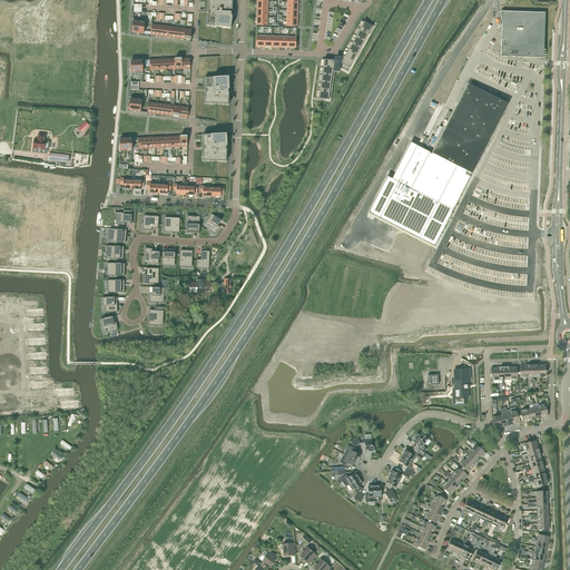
[(218,27),(231,29),(232,22),(232,17),(231,16),(231,12),(232,13),(233,7),(233,0),(228,0),(225,0),(224,0),(208,0),(208,6),(208,12),(209,12),(209,13),(208,13),(206,26),(218,27)]
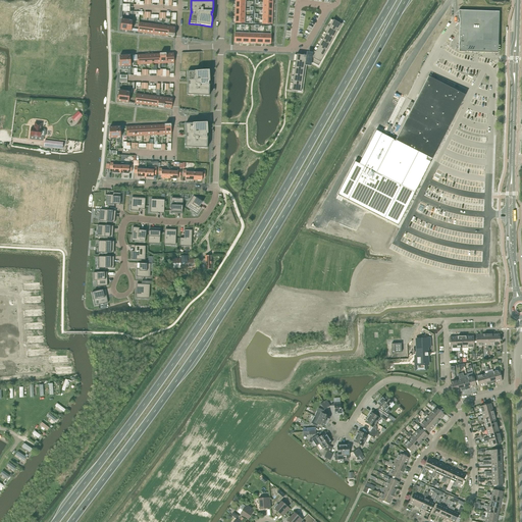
[(459,10),(458,11),(460,11),(459,51),(498,53),(500,11),(460,10),(459,10)]
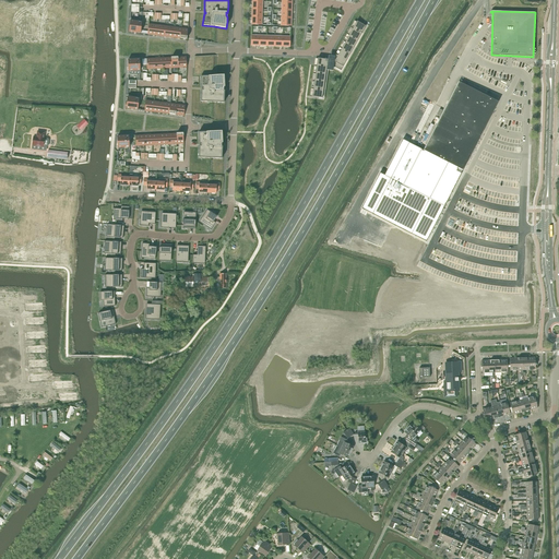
[(357,21),(332,66),(341,71),(366,26),(357,21)]
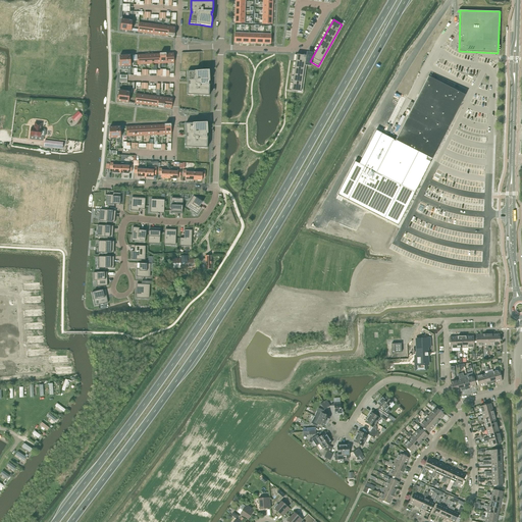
[(139,22),(138,32),(146,33),(147,23),(139,22)]
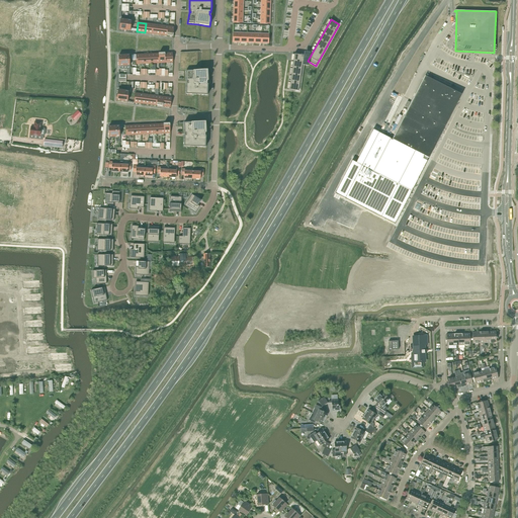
[(145,32),(152,33),(153,24),(146,23),(145,32)]
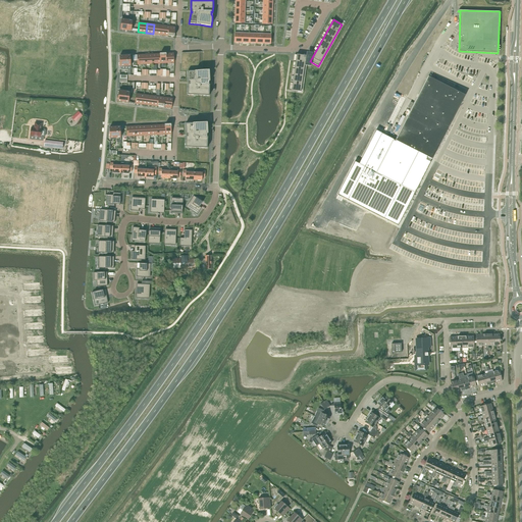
[(153,34),(161,35),(162,25),(154,24),(153,34)]
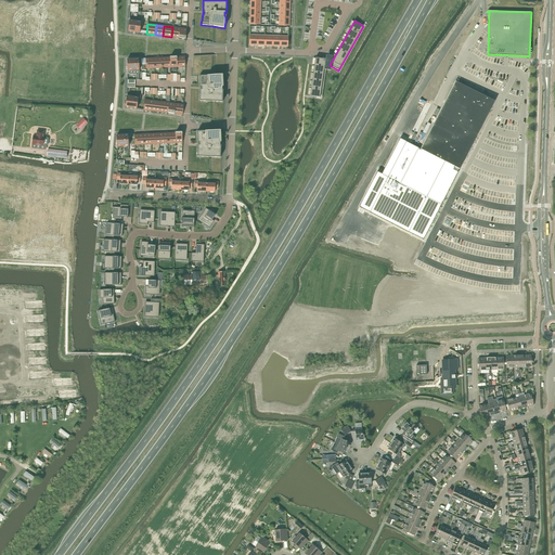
[(171,37),(179,38),(180,28),(172,27),(171,37)]
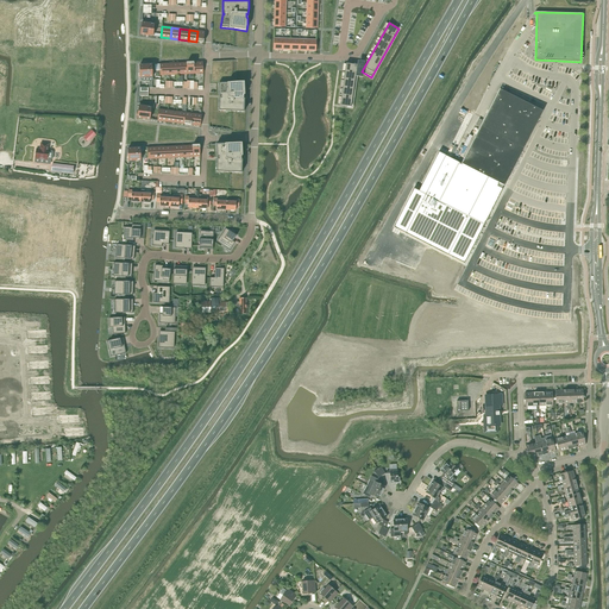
[(219,98),(219,111),(231,112),(244,112),(244,105),(245,99),(244,99),(244,95),(245,95),(244,88),(244,82),(240,82),(236,82),(237,71),(238,61),(225,61),(212,62),(212,71),(212,81),(219,82),(219,89),(219,96),(220,96),(220,98),(219,98)]
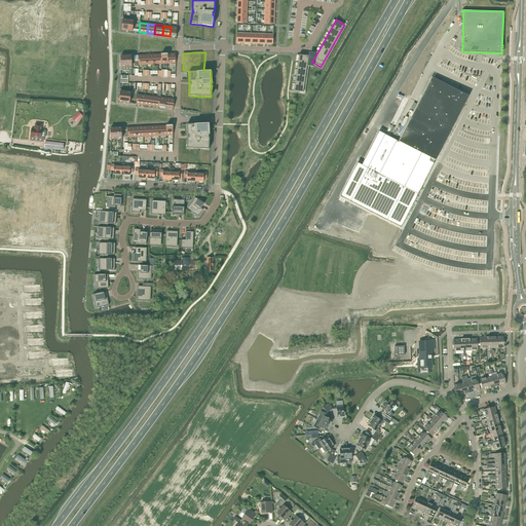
[(167,64),(176,64),(175,53),(167,53),(167,64)]
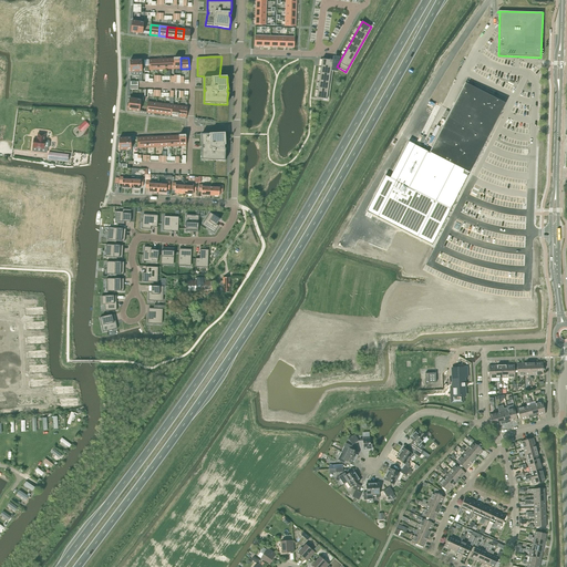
[(150,70),(157,70),(157,59),(148,60),(150,70)]
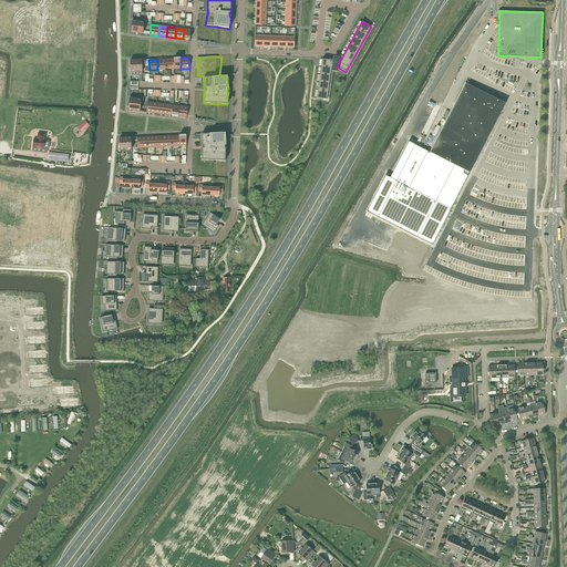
[(322,59),(317,98),(327,100),(332,60),(322,59)]
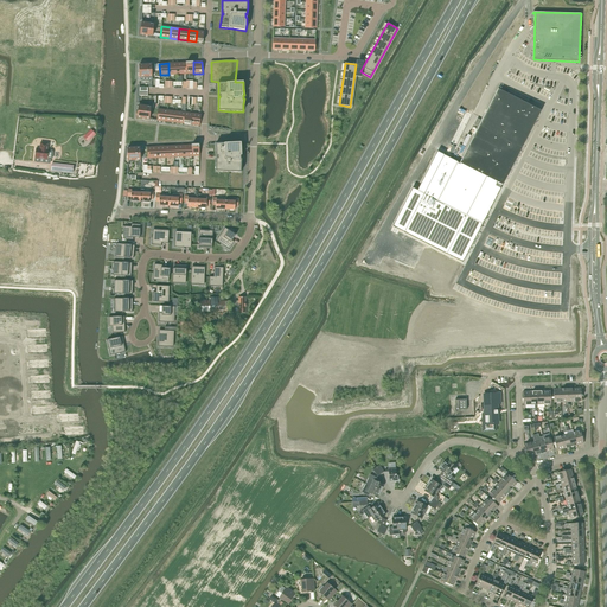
[(503,185),(541,110),(498,89),(460,163),(503,185)]
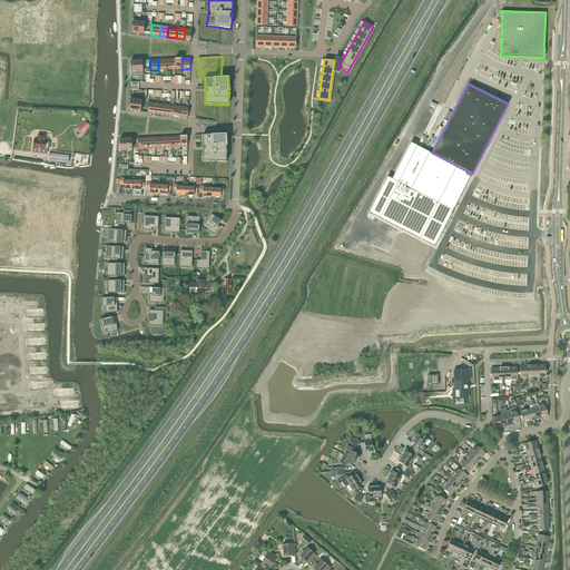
[(149,102),(147,112),(156,114),(157,104),(149,102)]
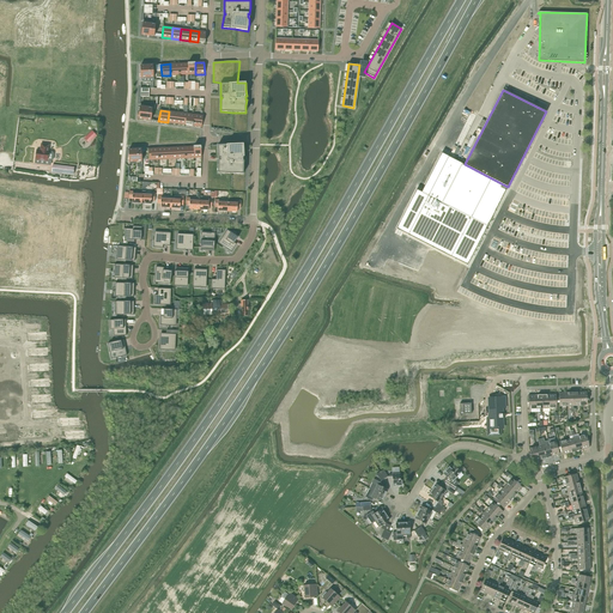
[(168,122),(177,123),(178,113),(169,111),(168,122)]
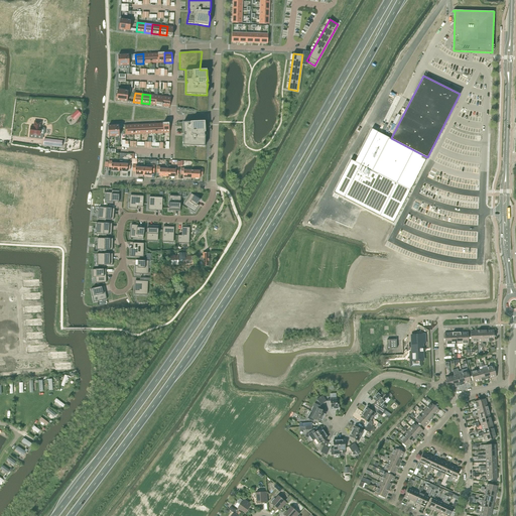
[(149,104),(156,105),(157,96),(150,95),(149,104)]
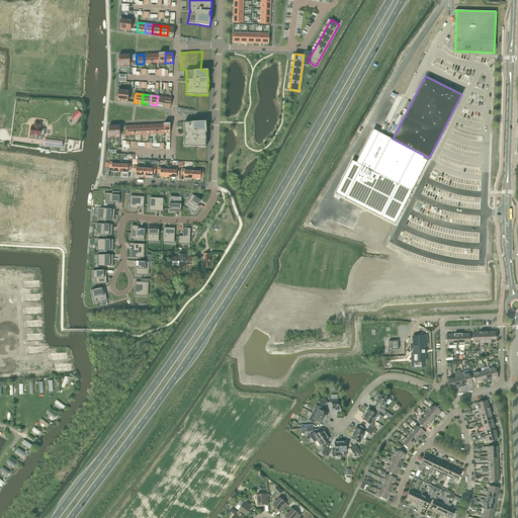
[(163,106),(170,107),(172,97),(164,96),(163,106)]
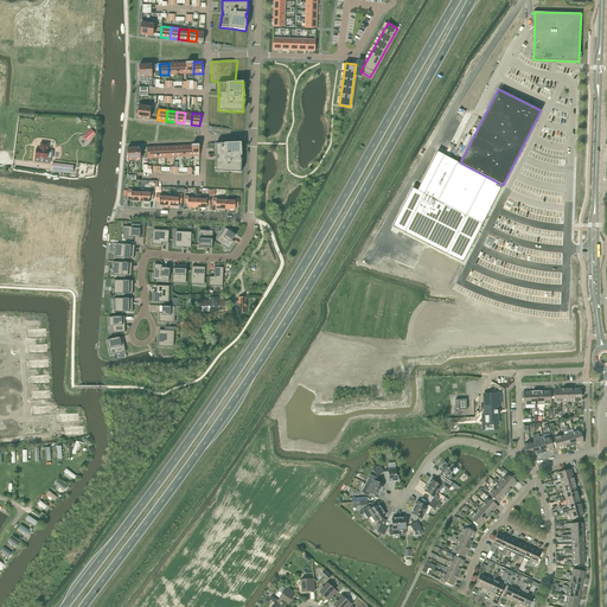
[(95,134),(91,131),(83,138),(88,141),(95,134)]
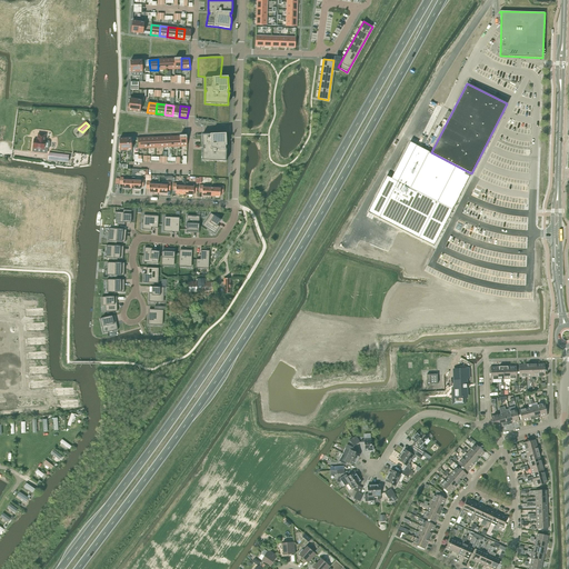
[(202,148),(202,160),(213,161),(226,161),(227,149),(226,149),(226,146),(227,146),(226,133),(202,135),(202,147),(203,147),(203,148),(202,148)]
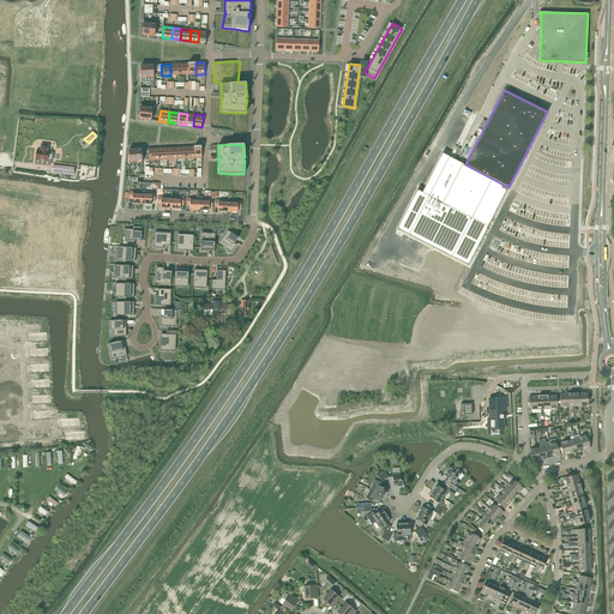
[(35,160),(47,161),(48,152),(48,145),(41,145),(40,151),(36,151),(35,160)]
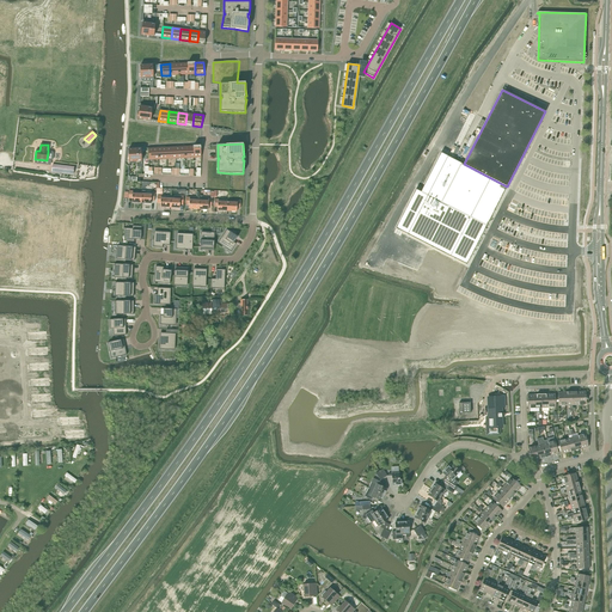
[(148,160),(158,159),(158,147),(148,148),(148,160)]
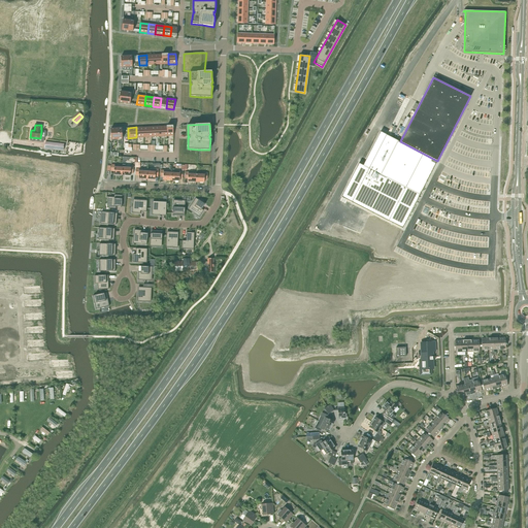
[(402,228),(437,161),(400,141),(381,132),(363,166),(359,164),(341,197),(402,228)]
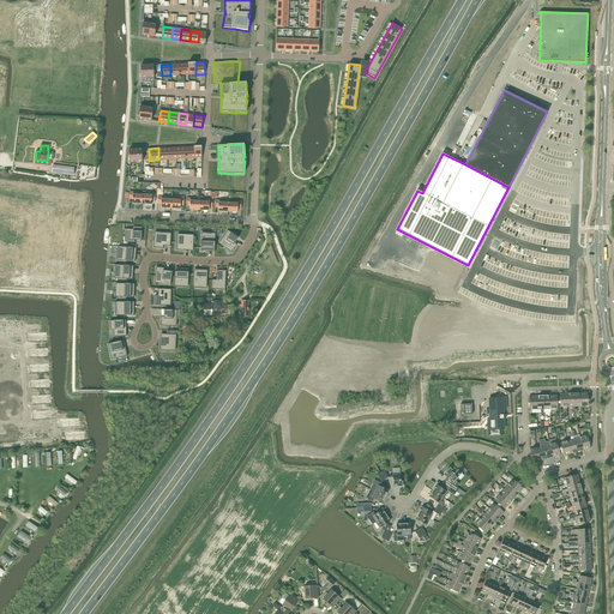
[(53,166),(52,173),(73,175),(74,168),(53,166)]
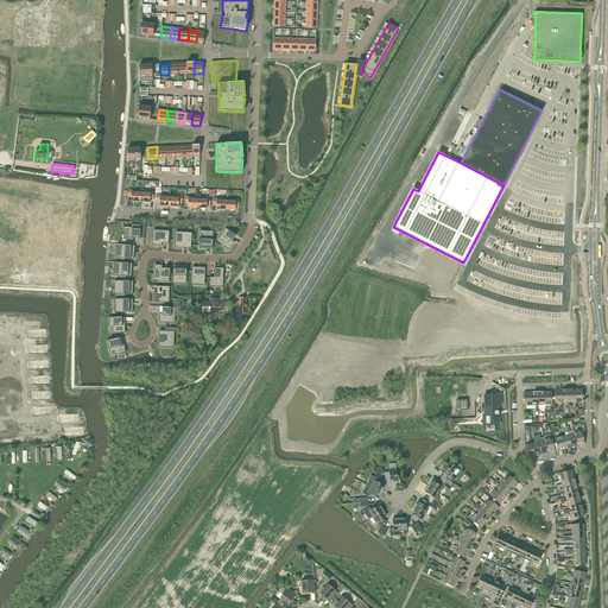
[(140,201),(141,192),(134,192),(134,191),(132,190),(128,189),(128,197),(131,197),(131,201),(140,201)]
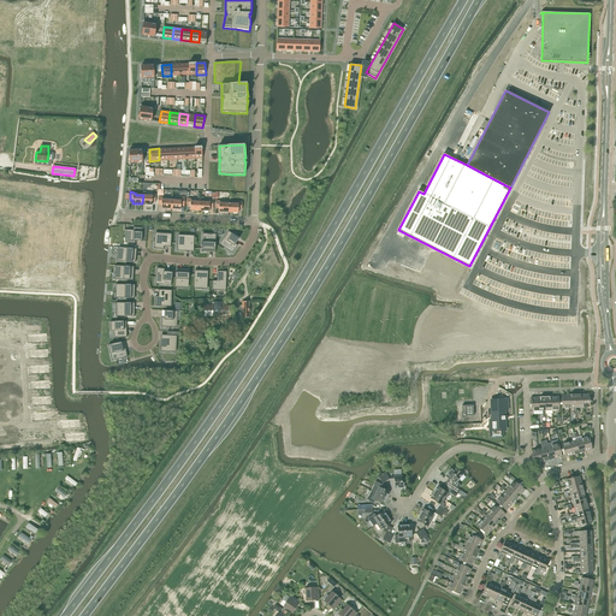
[(143,195),(142,203),(152,205),(152,202),(155,202),(155,194),(153,194),(153,195),(146,195),(146,194),(143,194),(143,195)]
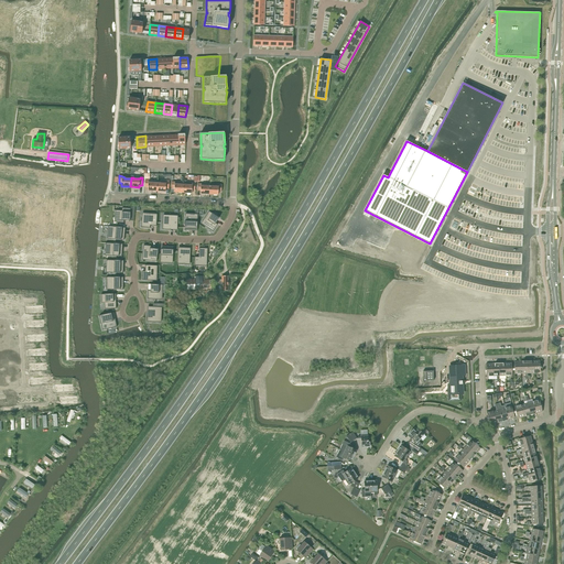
[(156,192),(158,183),(151,183),(151,182),(149,181),(145,180),(145,187),(148,187),(148,191),(156,192)]
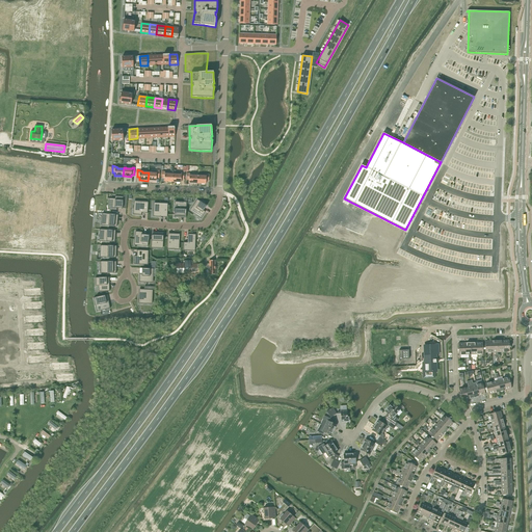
[(149,173),(148,181),(156,181),(156,178),(159,178),(159,170),(156,170),(156,174),(151,173),(151,171),(149,171),(149,173)]
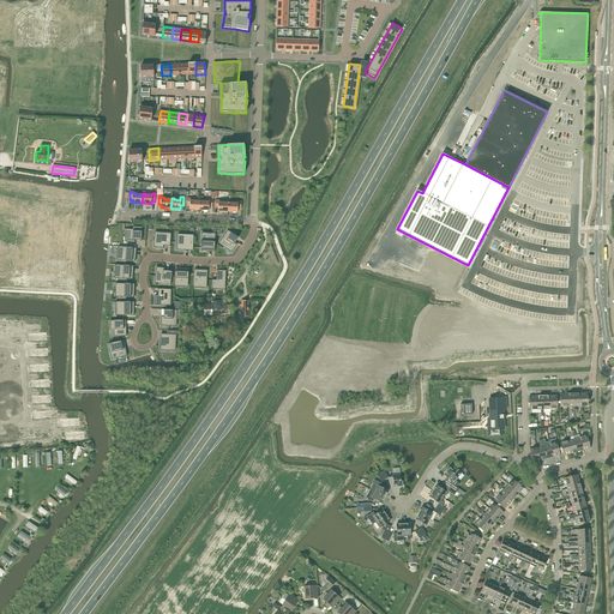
[(199,210),(199,202),(193,200),(191,199),(191,198),(187,198),(187,205),(190,205),(190,210),(199,210)]
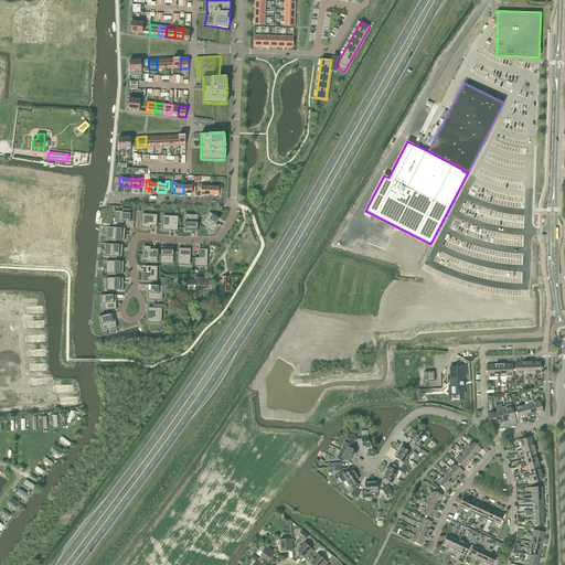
[(183,185),(183,193),(192,193),(192,190),(195,191),(195,183),(192,183),(192,185),(187,185),(187,184),(184,184),(183,185)]
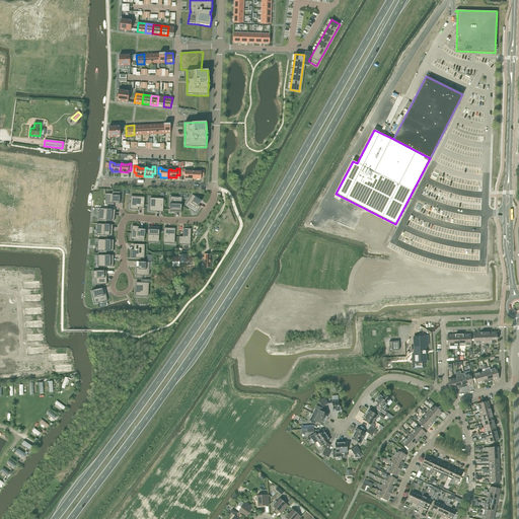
[(193,179),(193,171),(188,171),(188,170),(186,170),(186,169),(182,169),(182,175),(184,175),(184,178),(193,179)]
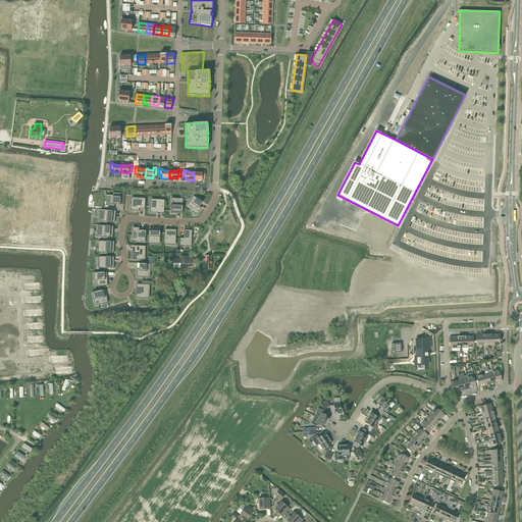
[(194,172),(194,180),(202,180),(202,177),(205,177),(205,171),(203,171),(202,173),(197,172),(197,171),(195,171),(194,172)]
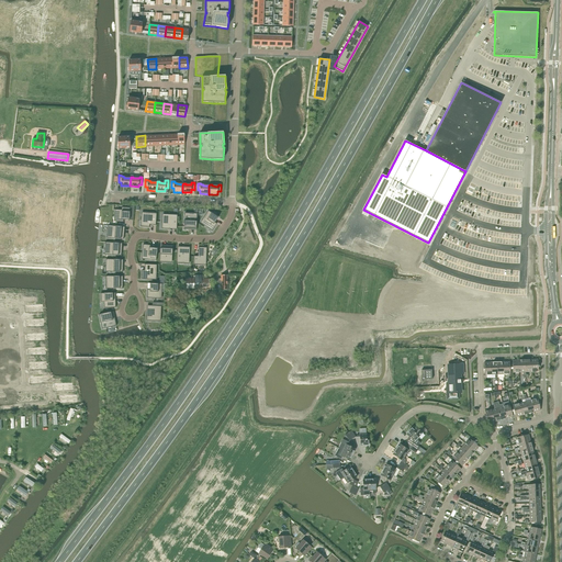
[(122,210),(115,210),(114,217),(116,217),(116,222),(123,222),(123,220),(130,220),(131,208),(122,208),(122,210)]
